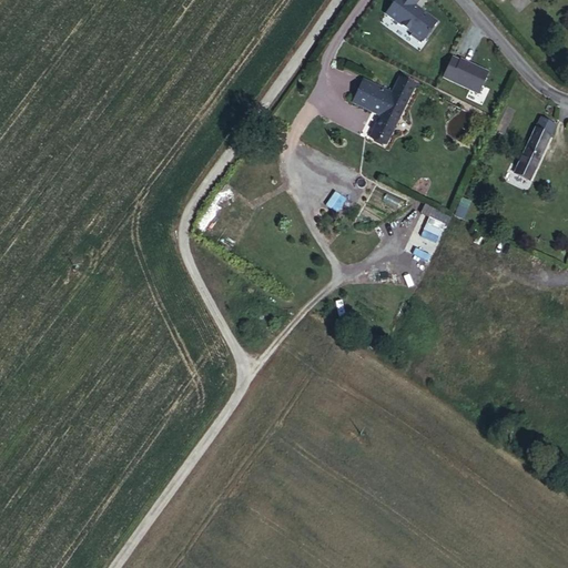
[(435,20),(418,9),(418,10),(412,6),(415,0),(393,0),(384,13),(411,31),(408,34),(419,42),(435,20)]
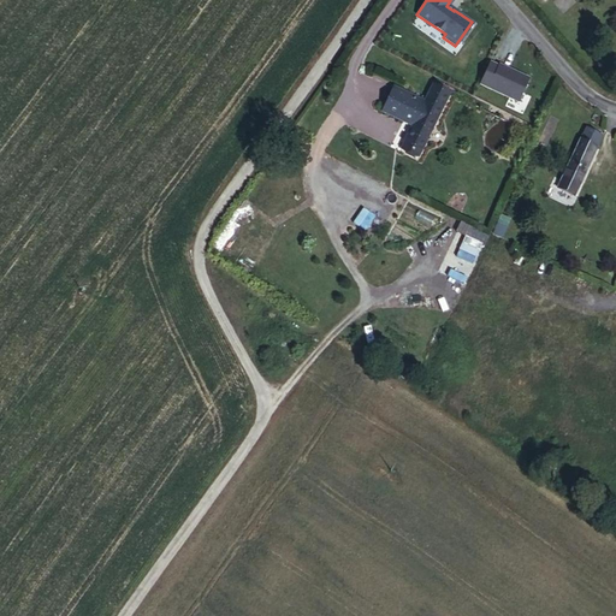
[(498,63),(490,59),(480,81),(520,99),(529,75),(498,61),(498,63)]
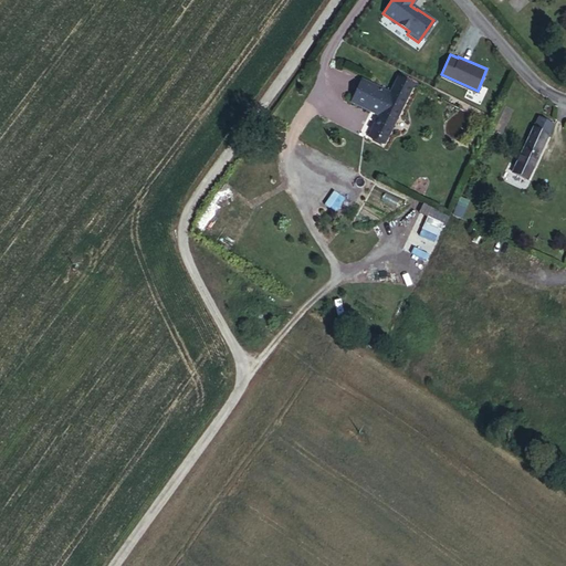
[(384,143),(412,86),(396,79),(389,92),(364,80),(353,103),(378,116),(368,135),(384,143)]
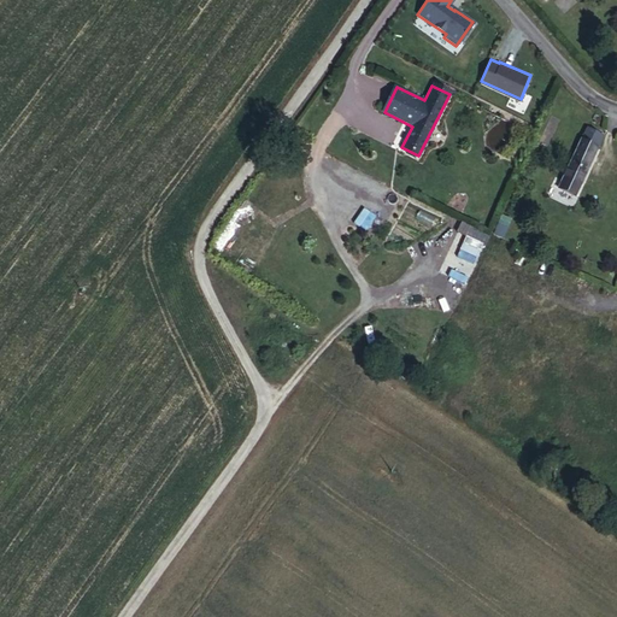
[(598,147),(603,136),(586,128),(580,140),(598,147)]
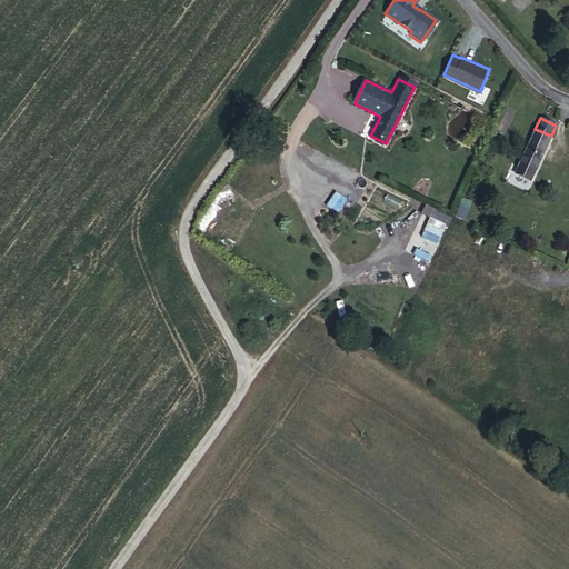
[(529,180),(551,136),(535,129),(513,172),(529,180)]
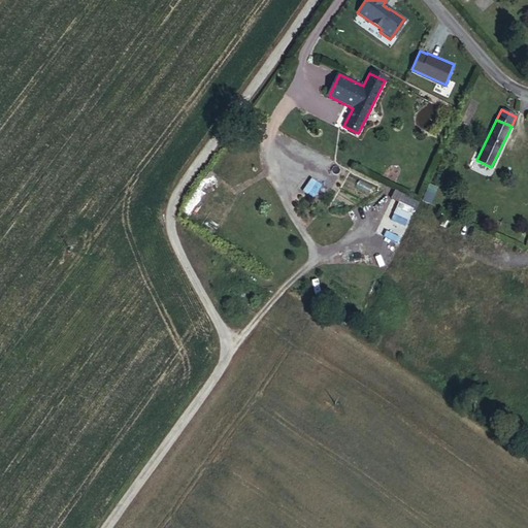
[(423,199),(432,201),(435,191),(426,188),(423,199)]
